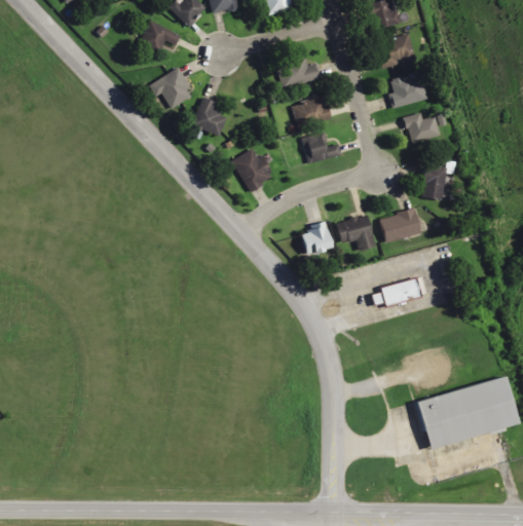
[(188,26),(207,9),(197,0),(182,0),(181,1),(179,0),(175,0),(169,6),(188,26)]
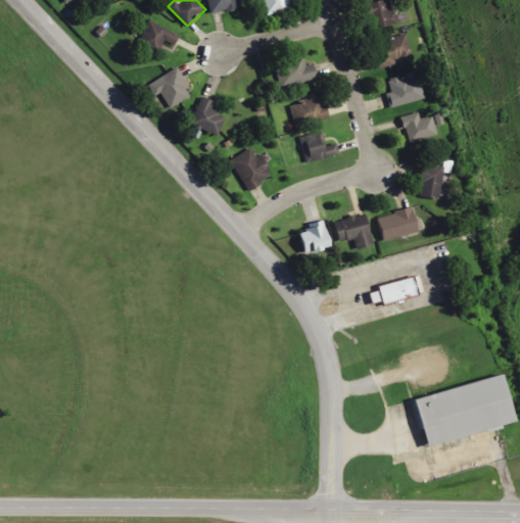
[(237,7),(235,0),(207,0),(211,13),(237,7)]
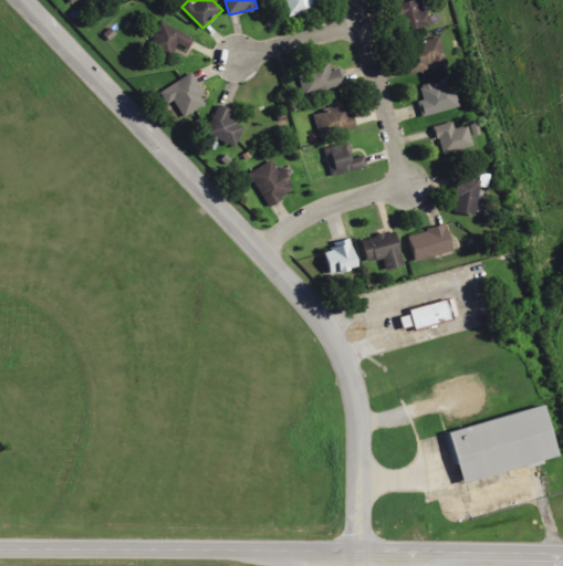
[(314,0),(284,0),(288,14),(316,9),(314,0)]
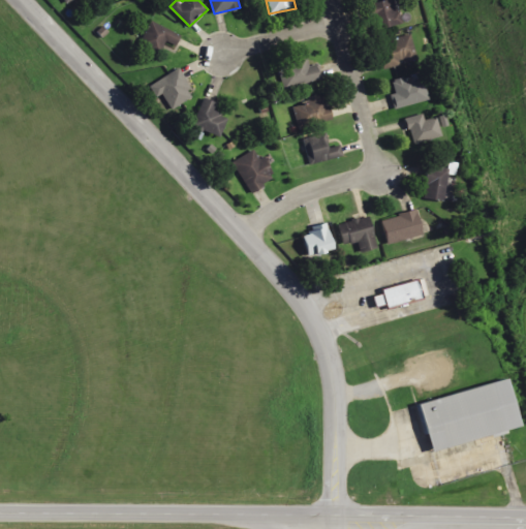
[(396,0),(388,0),(372,5),(380,31),(404,23),(396,0)]
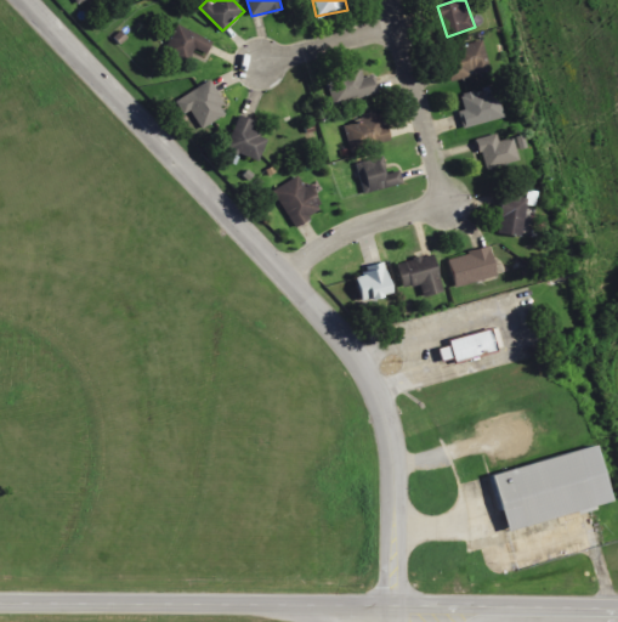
[(196,47),(208,54),(214,40),(177,24),(164,54),(188,64),(196,47)]
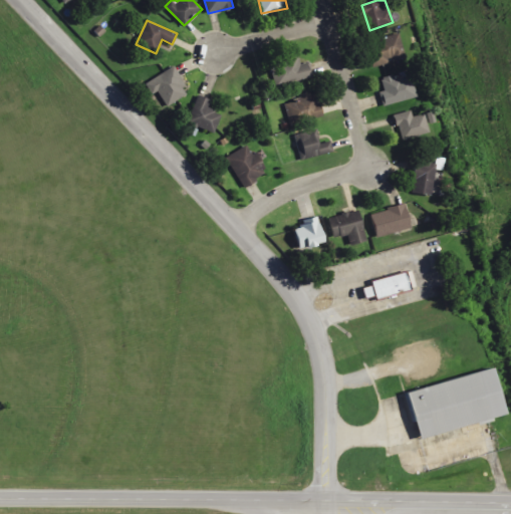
[(373,66),(407,58),(401,34),(367,42),(373,66)]
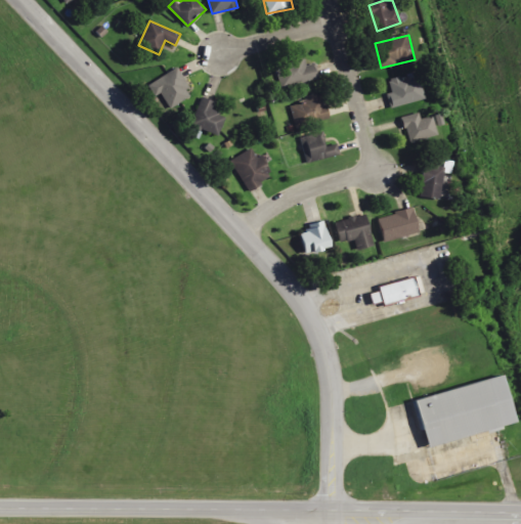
[(280,88),(319,79),(315,59),(276,69),(280,88)]
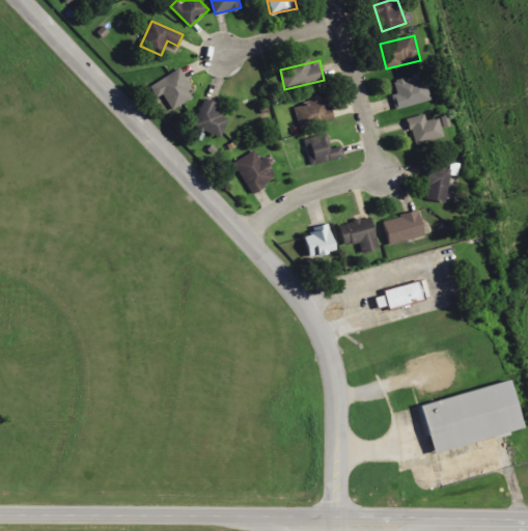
[(163,93),(172,109),(196,95),(181,68),(150,86),(157,98),(163,93)]
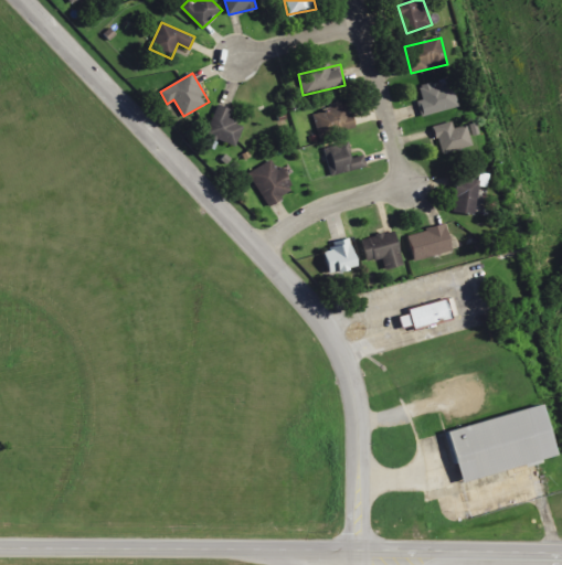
[(459,106),(454,80),(417,88),(424,115),(459,106)]
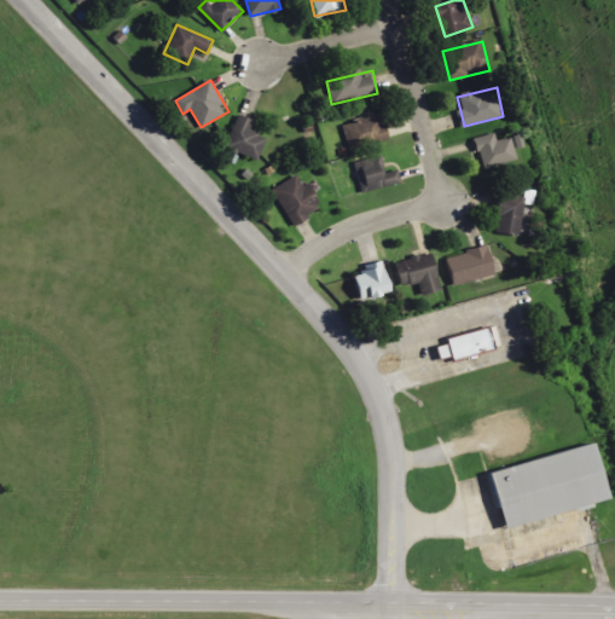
[(382,111),(342,121),(349,149),(389,139),(382,111)]
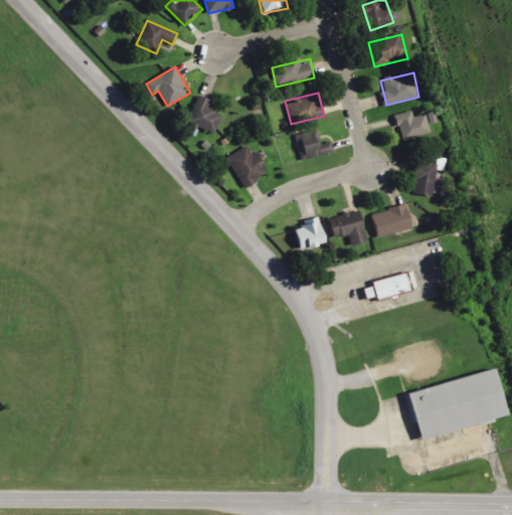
[(212,100),(199,95),(187,122),(214,134),(223,115),(208,108),(212,100)]
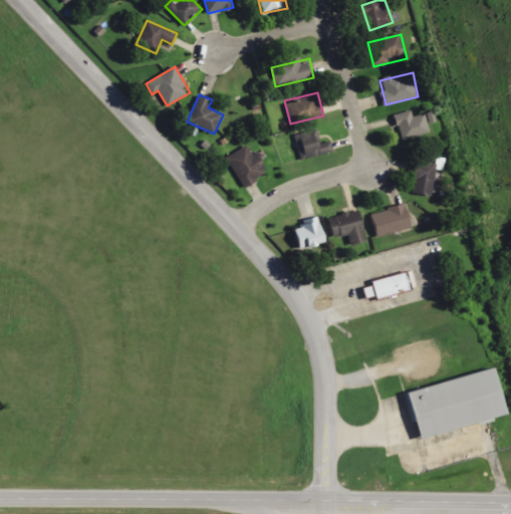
[(425,112),(413,115),(411,109),(395,114),(403,140),(431,132),(425,112)]
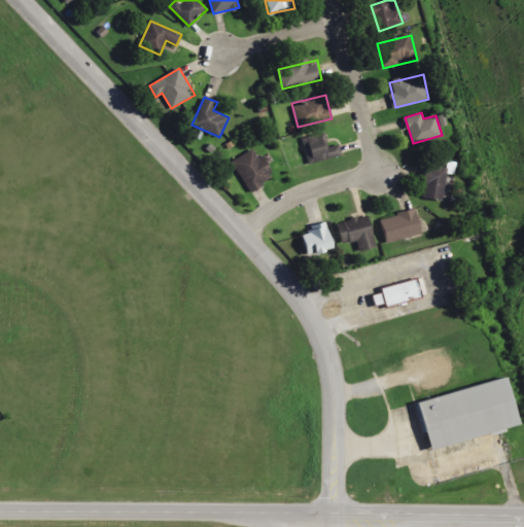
[(341,143),(327,146),(325,134),(303,137),(307,163),(343,156),(341,143)]
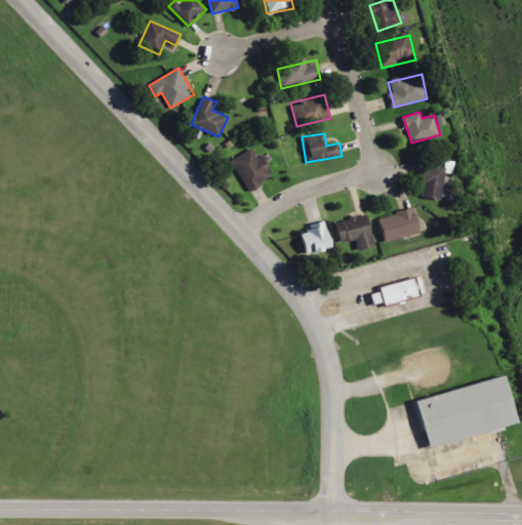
[(232,160),(247,191),(273,178),(257,147),(232,160)]
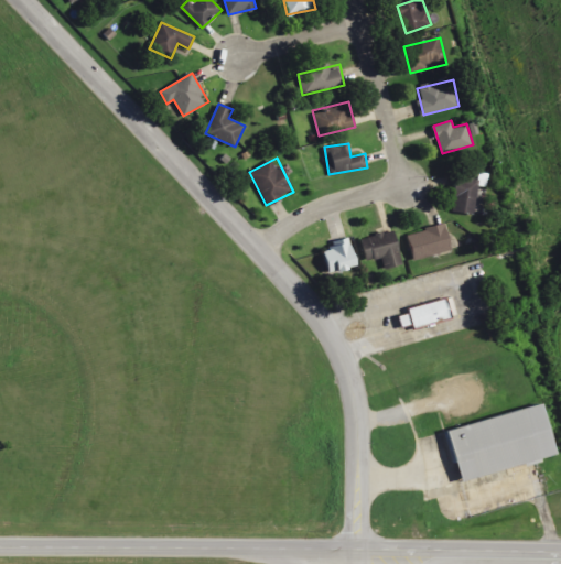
[(453,210),(477,213),(481,179),(456,175),(453,210)]
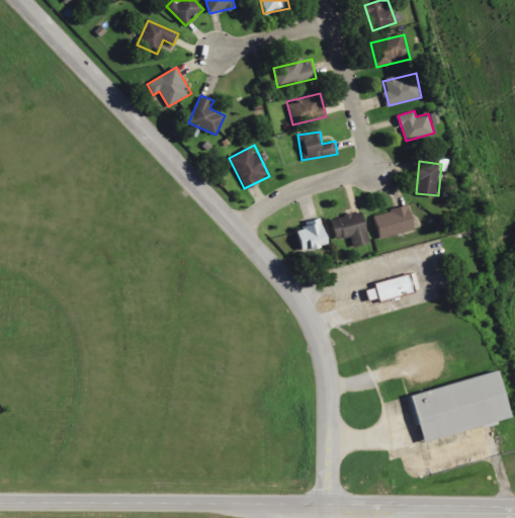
[(380,239),(416,229),(409,204),(373,214),(380,239)]
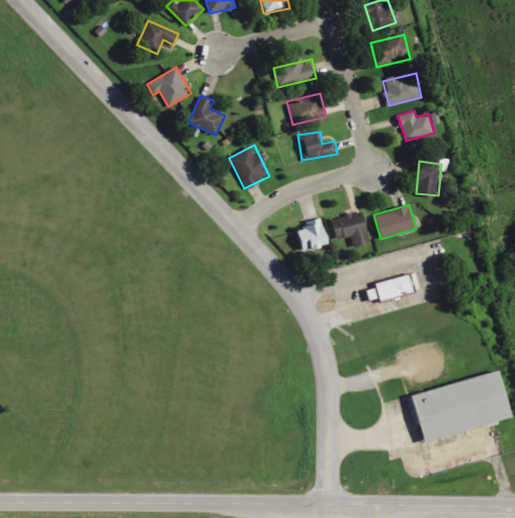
[(333,220),(338,240),(351,236),(354,247),(371,243),(362,211),(333,220)]
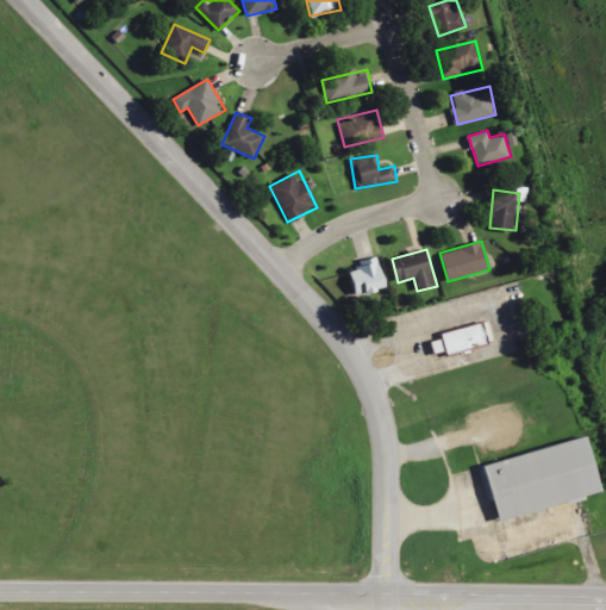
[(386,288),(381,259),(349,265),(355,294),(386,288)]
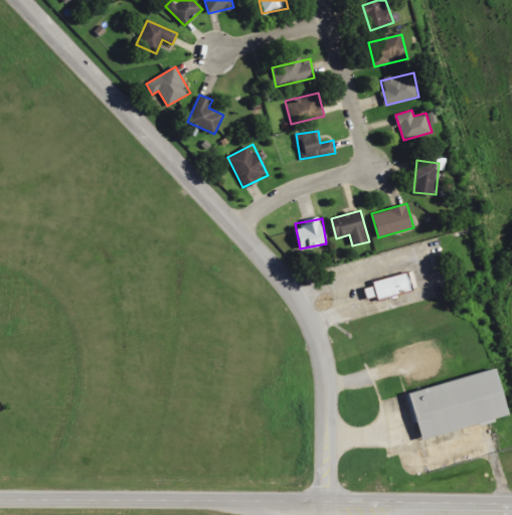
[(373,283),(378,301),(417,289),(412,271),(373,283)]
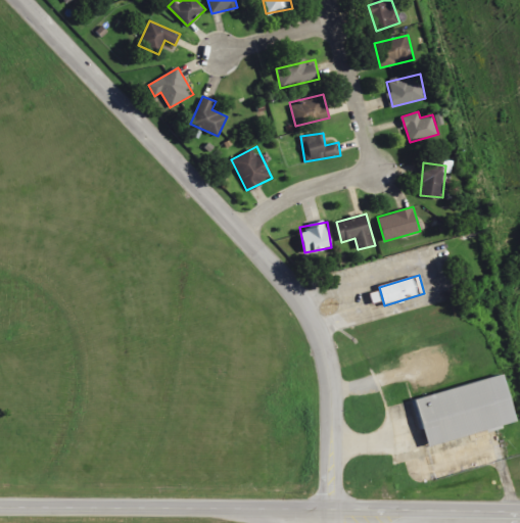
[(506,374),(416,396),(428,445),(518,423),(506,374)]
